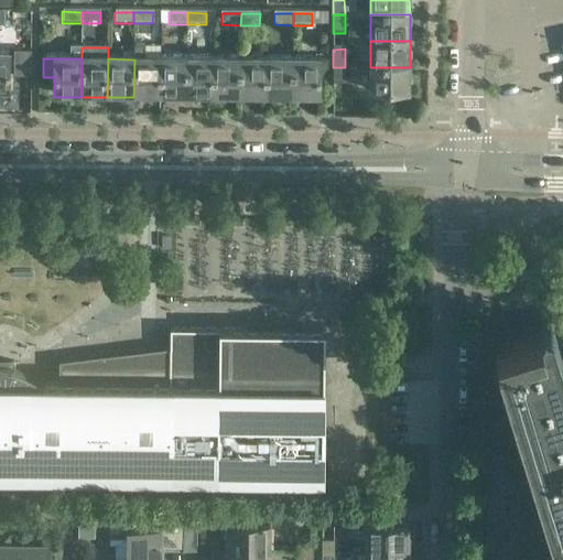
[(133,97),(160,98),(161,60),(134,60),(133,97)]
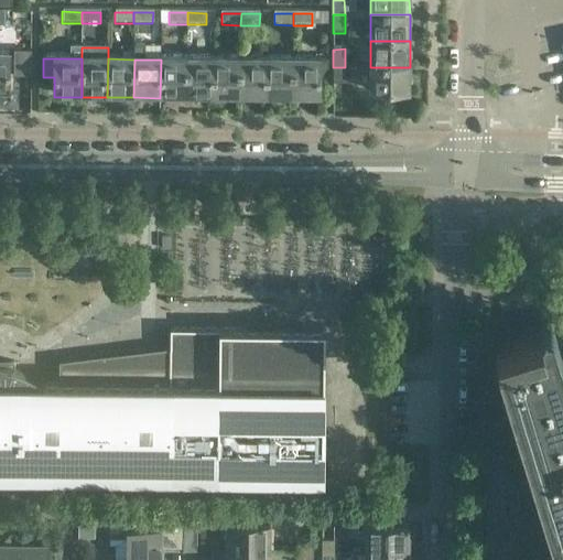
[(160,98),(186,98),(186,60),(161,60),(160,98)]
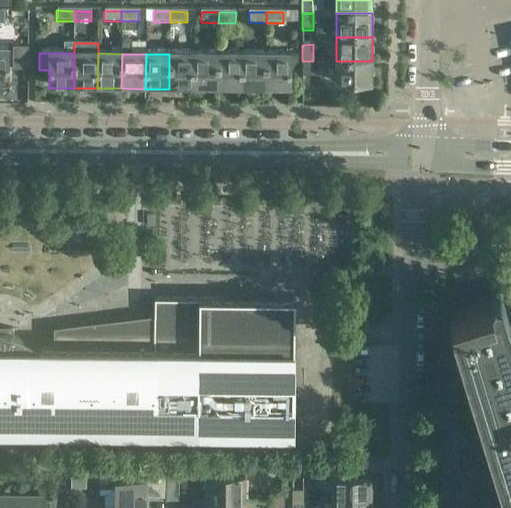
[(193,89),(193,54),(169,54),(169,89),(193,89)]
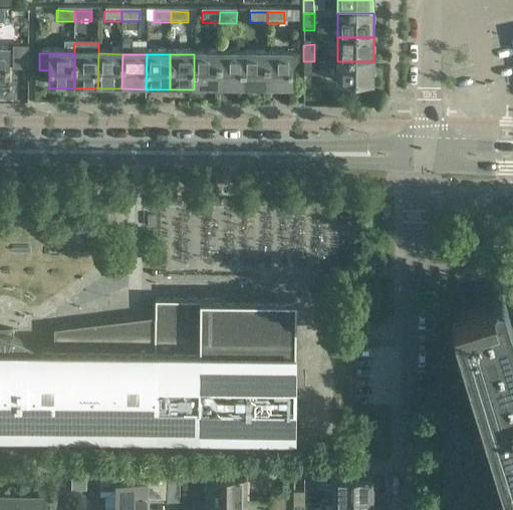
[(194,89),(218,89),(218,54),(194,54),(194,89)]
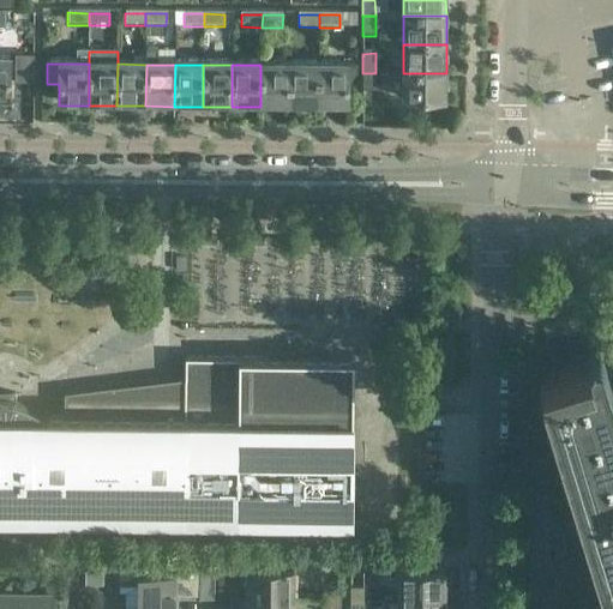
[(289,66),(260,65),(260,107),(289,107),(289,66)]
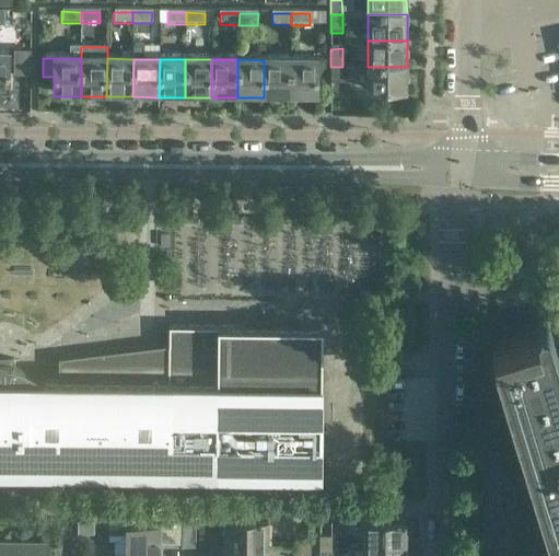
[(264,97),(290,97),(290,60),(264,60),(264,97)]
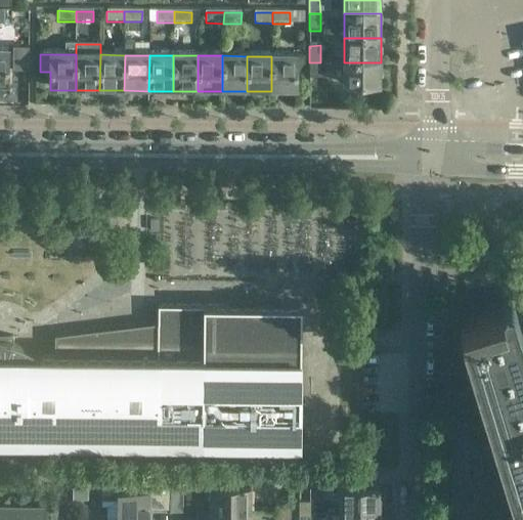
[(271,56),(271,91),(296,92),(297,56),(271,56)]
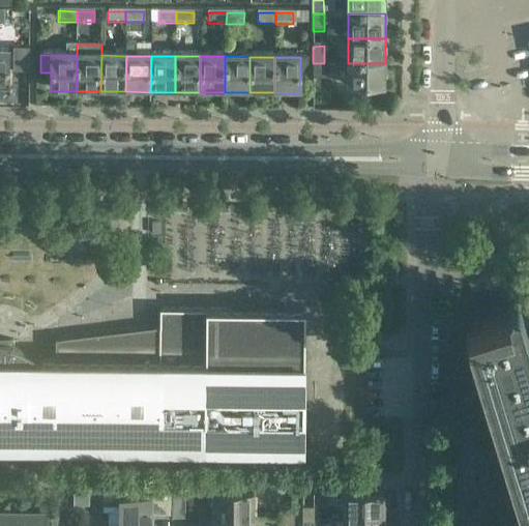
[(324,81),(324,63),(313,63),(313,81),(324,81)]
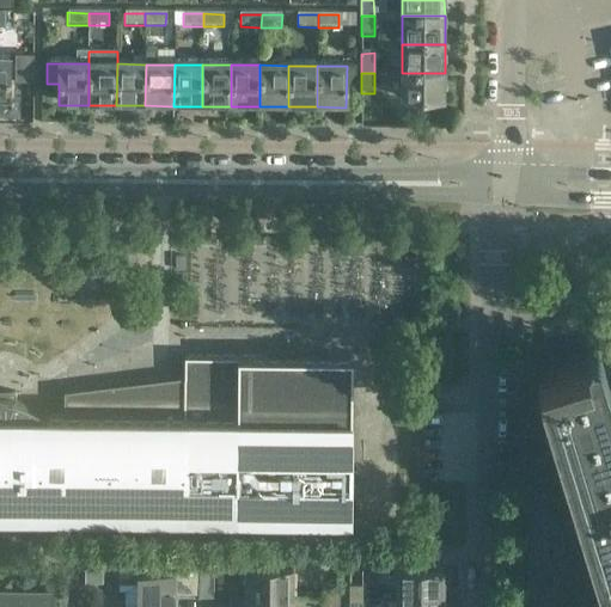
[(402,73),(402,103),(426,103),(426,108),(440,108),(441,103),(445,103),(445,73),(402,73)]
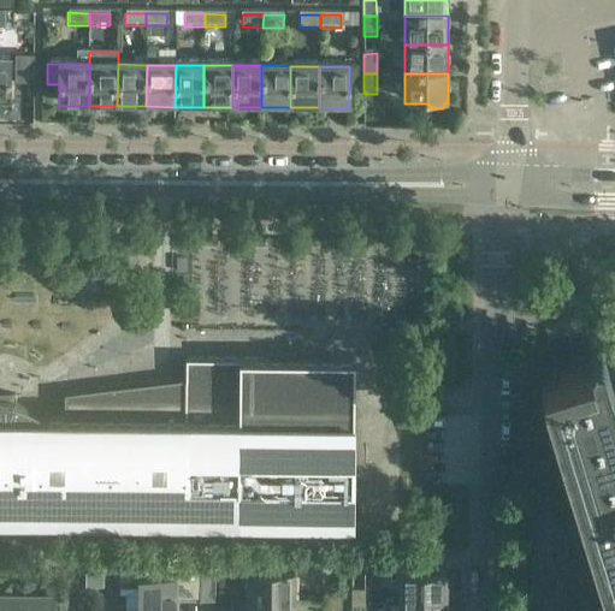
[(605,361),(604,357),(542,377),(542,380),(545,379),(614,607),(614,398),(603,361),(605,361)]
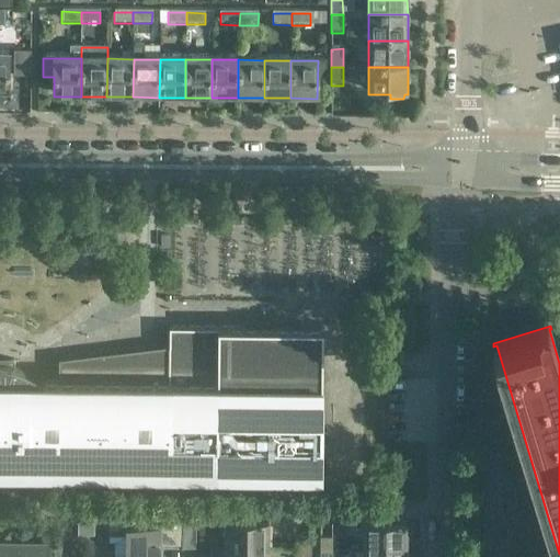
[(0,475),(13,476),(13,472),(26,472),(26,476),(155,476),(155,469),(171,469),(171,477),(322,478),(323,377),(323,356),(323,331),(244,330),(170,330),(170,349),(59,362),(59,385),(43,385),(43,384),(38,379),(33,376),(27,374),(21,372),(15,370),(15,363),(0,363),(0,475)]
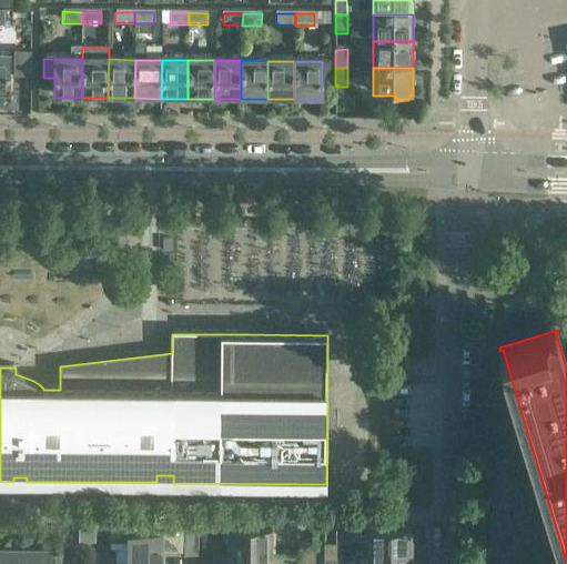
[(97,523),(79,523),(79,545),(95,545),(97,523)]
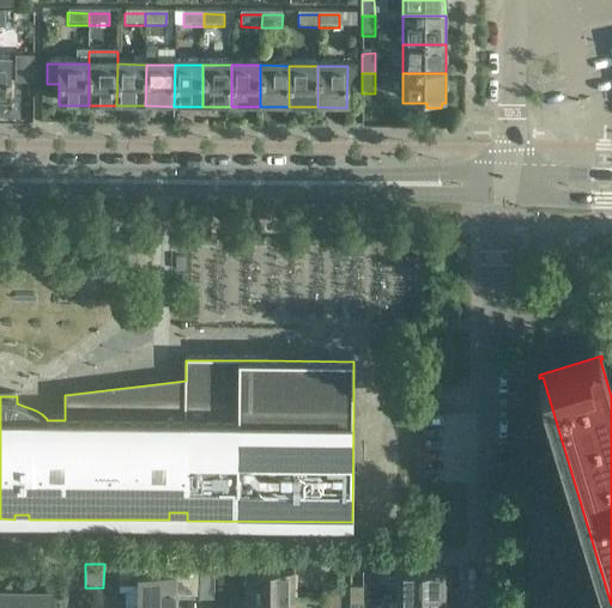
[(173,607),(174,597),(198,597),(198,602),(200,602),(200,570),(117,569),(117,595),(139,595),(139,607),(173,607)]
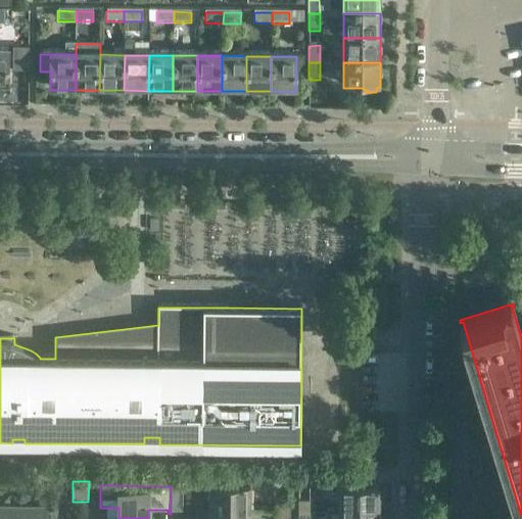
[(210,488),(210,515),(249,515),(250,488),(210,488)]
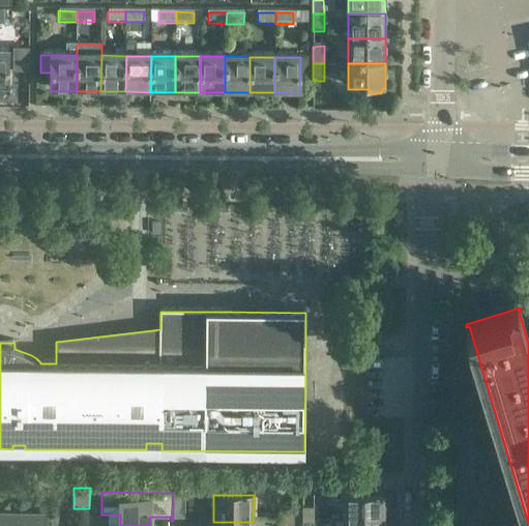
[(344,523),(384,524),(384,497),(345,496),(344,523)]
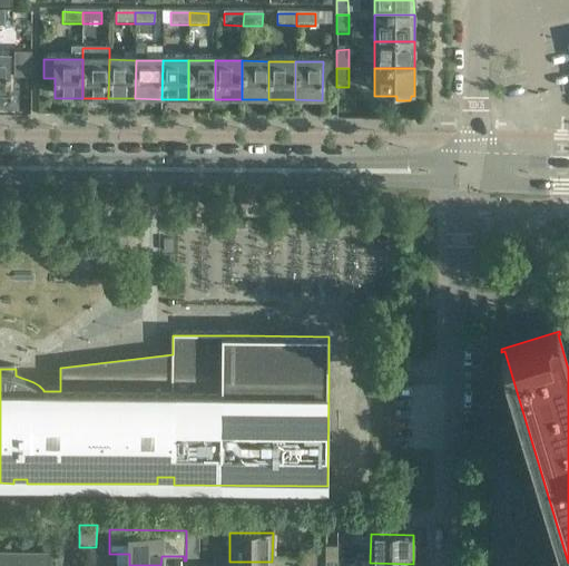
[(301,549),(301,563),(316,563),(316,549),(301,549)]
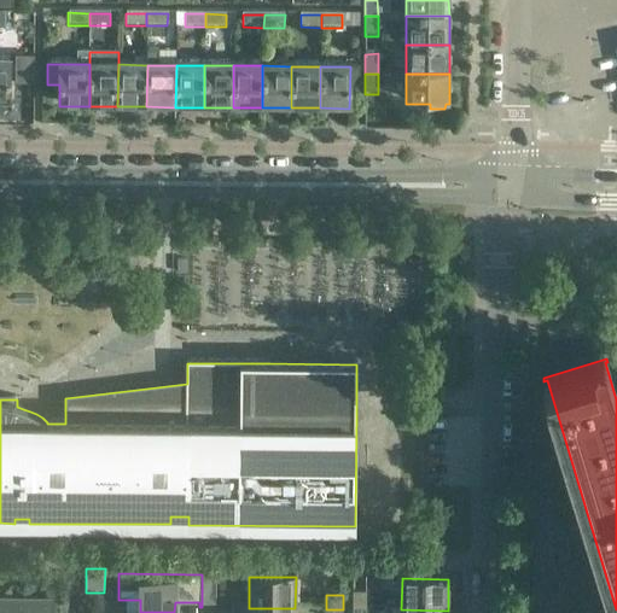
[(353,595),(353,609),(370,609),(370,595),(353,595)]
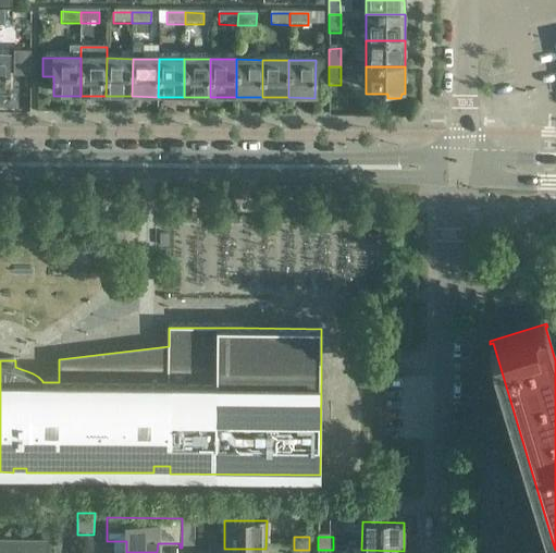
[(49,552),(49,541),(0,540),(0,552),(49,552)]
